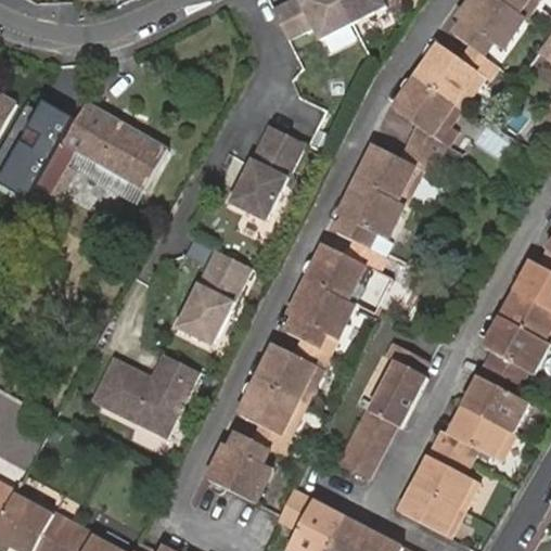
[(317,38),(350,22),(340,0),(285,0),(270,8),(285,38),(310,25),(317,38)]
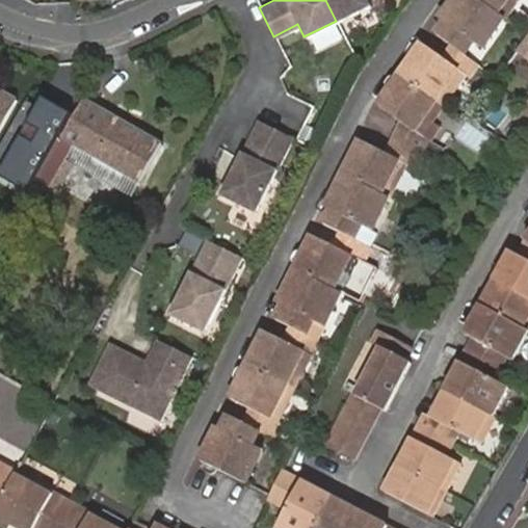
[(325,0),(336,21),(367,5),(364,0),(325,0)]
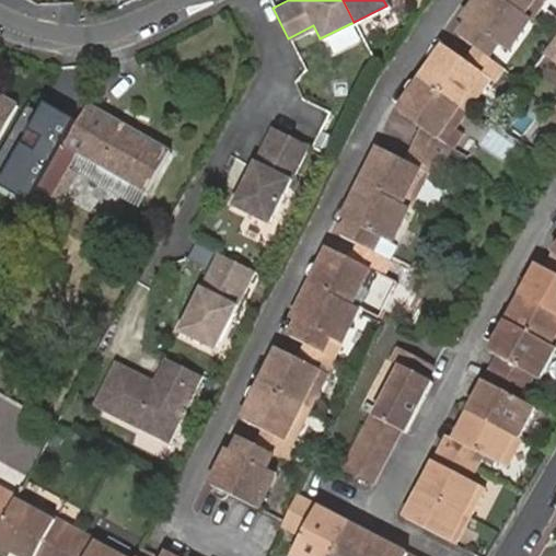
[(474,46),(464,59),(486,76),(490,78),(532,19),(506,0),(473,0),(472,1),(478,7),(468,21),(466,20),(456,34),(474,46)]
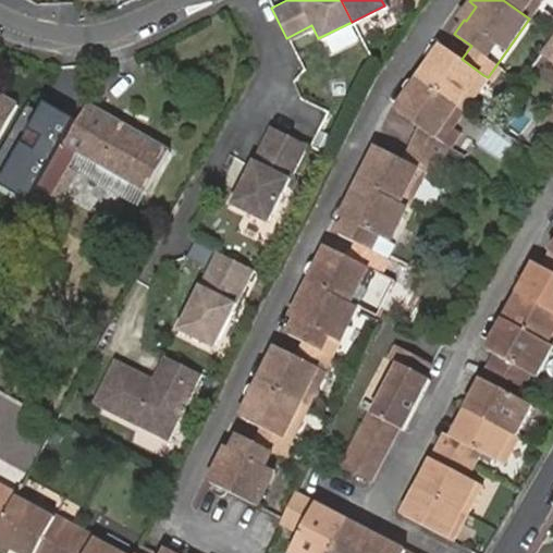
[(503,0),(529,19),(541,0),(503,0)]
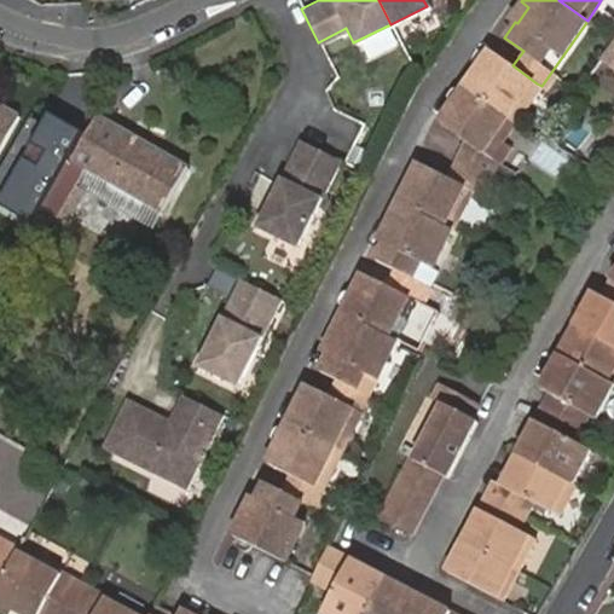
[(521,1),(510,18),(515,22),(517,23),(528,7),(521,1)]
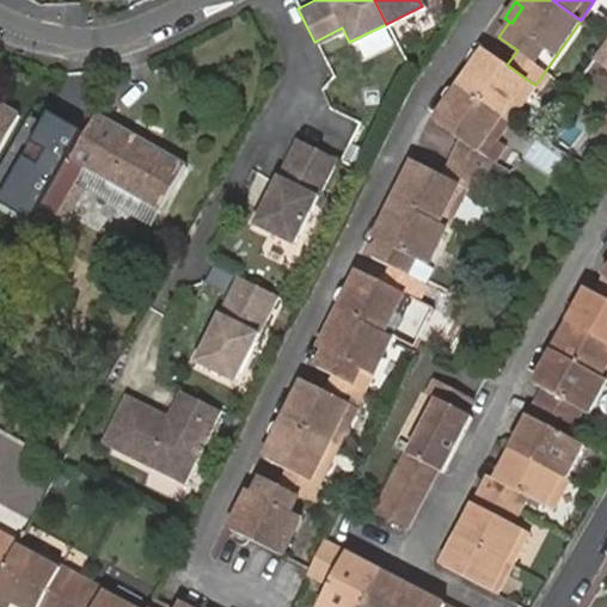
[(606,32),(593,51),(606,62),(606,32)]
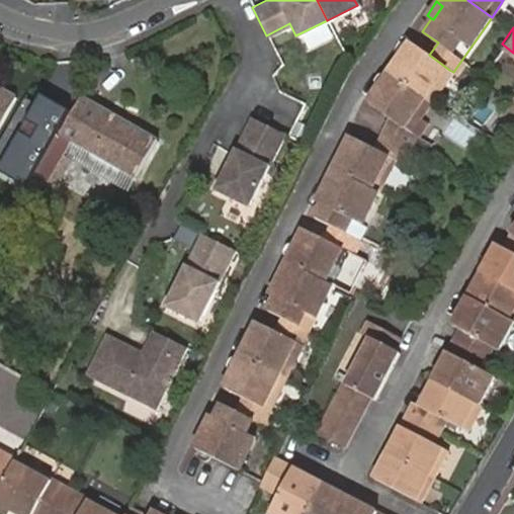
[(409,40),(402,50),(409,54),(415,45),(409,40)]
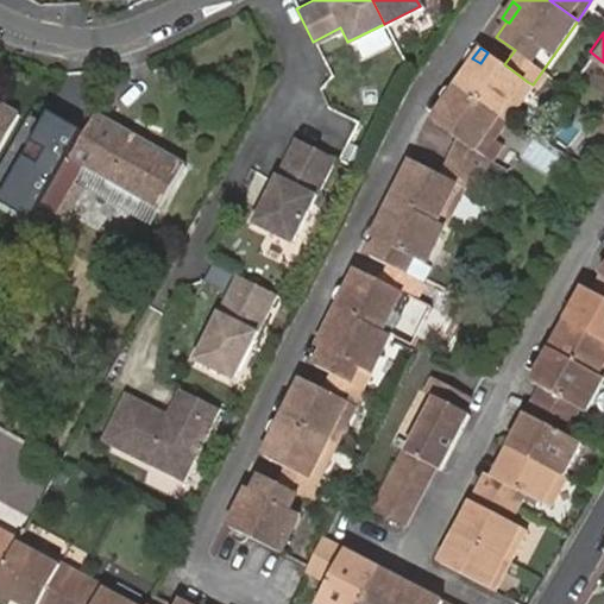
[(603,62),(590,51),(580,64),(602,80),(603,76),(603,62)]
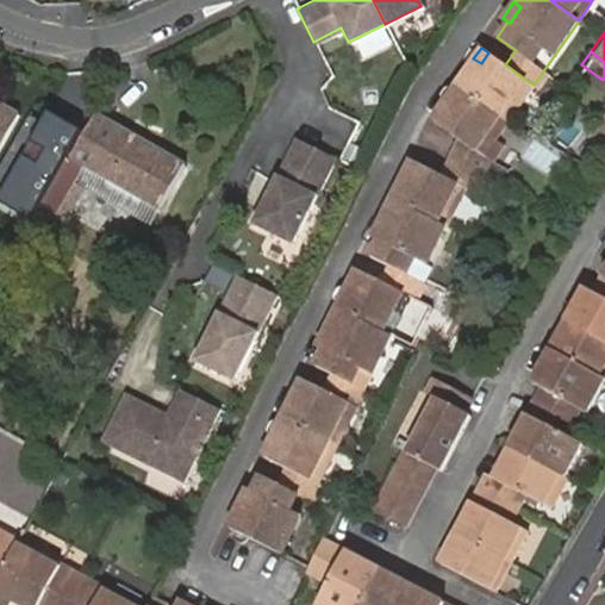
[(473,58),(456,83),(505,117),(519,95),(529,82),(505,64),(488,52),(481,63),(473,58)]
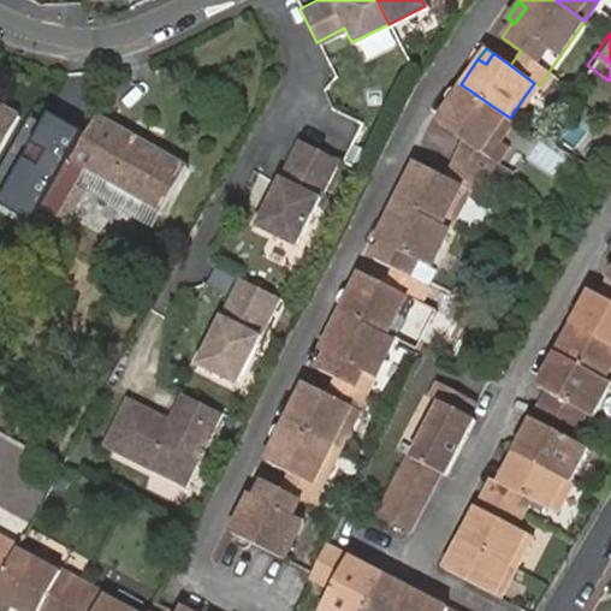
[(452,159),(485,178),(496,159),(485,153),(494,138),(510,118),(461,84),(435,120),(463,140),(452,159)]
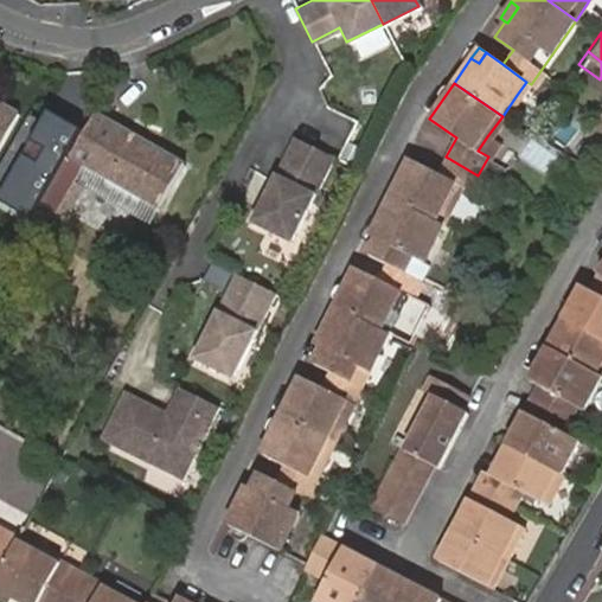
[(0,140),(17,110),(0,100),(0,140)]
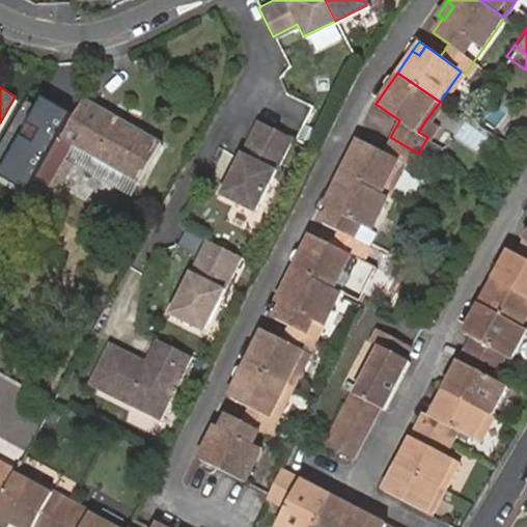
[(123,173),(137,181),(159,141),(81,96),(51,150),(63,158),(72,143),(81,148),(73,162),(116,187),(123,173)]
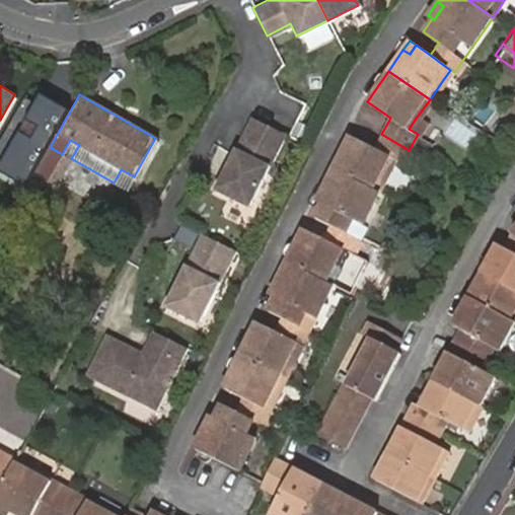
[(514,105),(509,101),(499,114),(514,126),(514,105)]
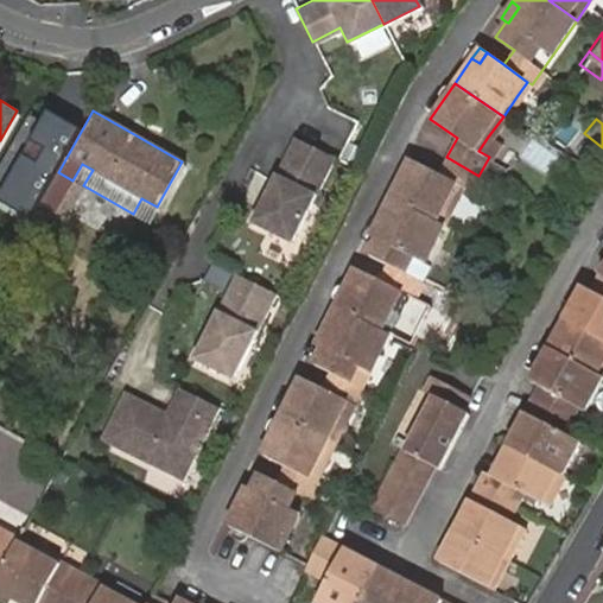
[(528,139),(553,158),(565,143),(556,137),(538,122),(528,139)]
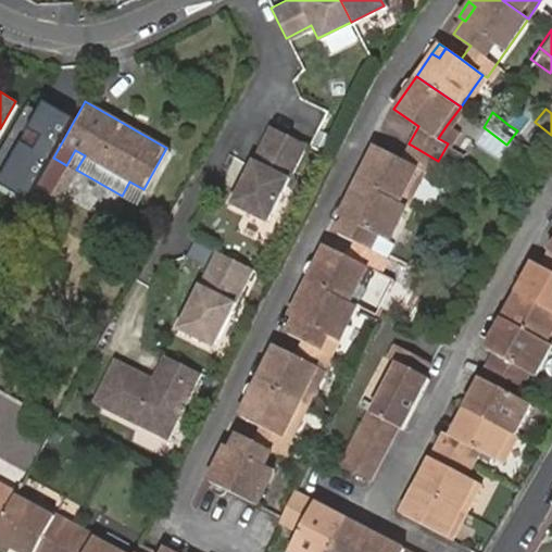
[(265,221),(303,142),(267,124),(228,202),(265,221)]
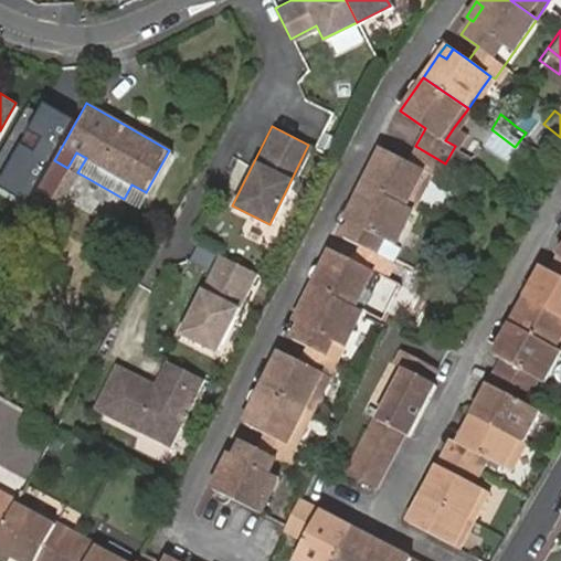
[(373,158),(361,182),(410,207),(427,170),(440,177),(445,163),(415,146),(408,161),(387,150),(381,161),(373,158)]
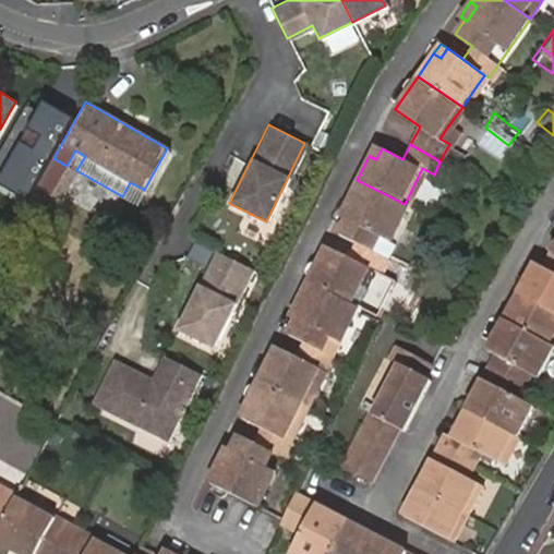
[(374,145),(369,156),(376,159),(382,148),(374,145)]
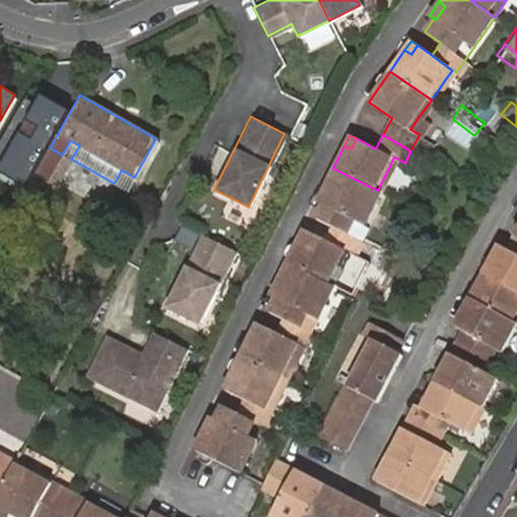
[(62,155),(50,148),(32,178),(53,190),(70,160),(71,159),(79,146),(70,140),(62,155)]
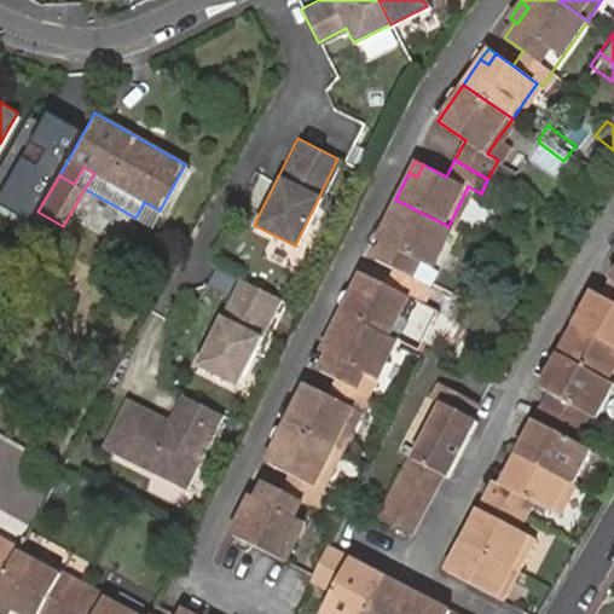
[(372,259),(394,270),(421,282),(449,226),(395,200),(386,220),(393,225),(384,242),(382,241),(372,259)]
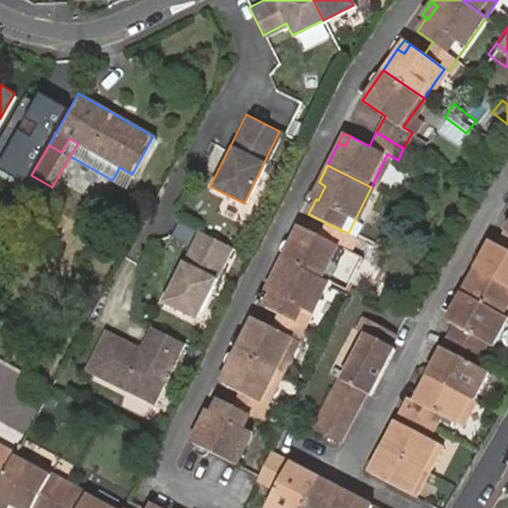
[(124,187),(132,174),(119,167),(112,180),(124,187)]
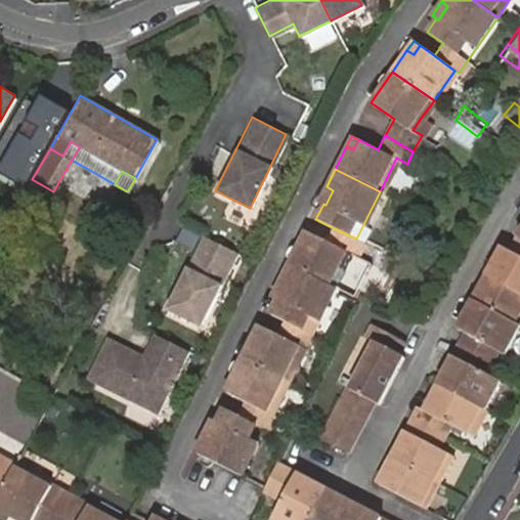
[(323,204),(326,205),(333,190),(327,186),(318,201),(323,204)]
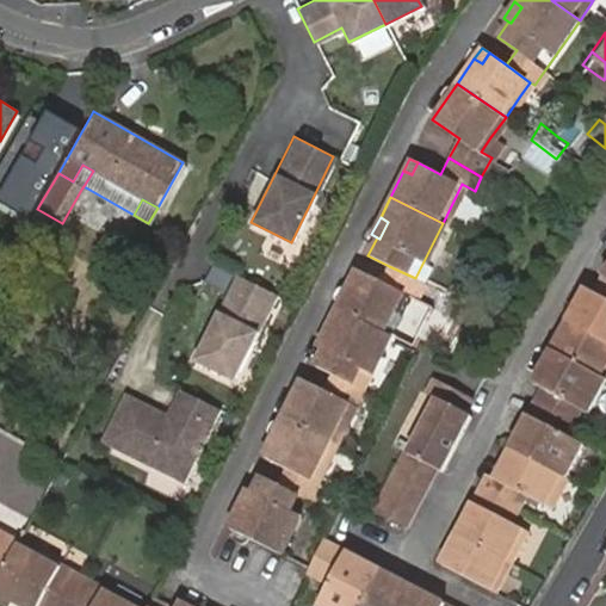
[(356,267),(335,308),(388,333),(407,294),(413,297),(420,282),(415,278),(389,266),(382,282),(356,267)]
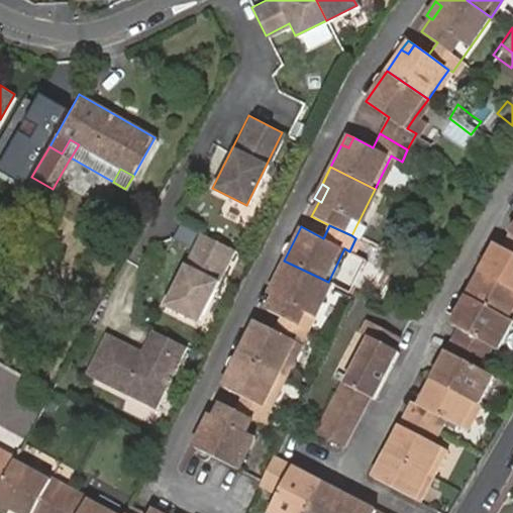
[(478,269),(512,288),(512,235),(508,231),(500,245),(493,240),(478,269)]
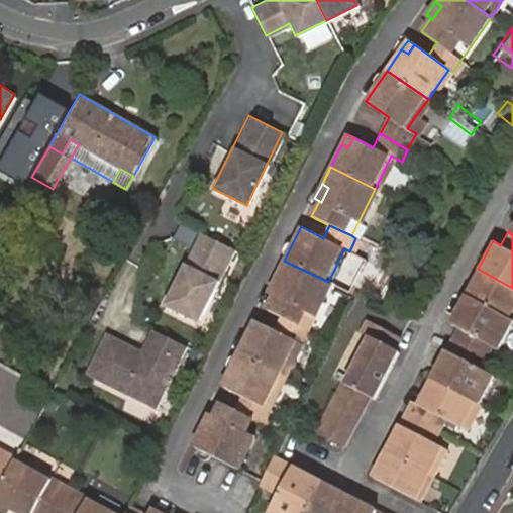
[(197,320),(232,248),(199,232),(186,259),(163,304),(197,320)]
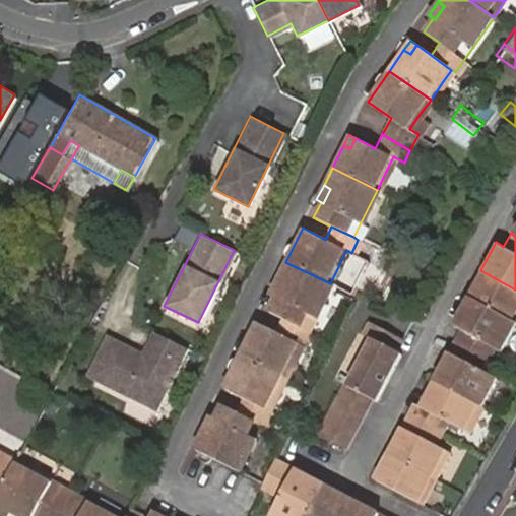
[(266,311),(282,318),(307,331),(330,283),(285,262),(276,279),(283,282),(276,297),(274,297),(266,311)]
